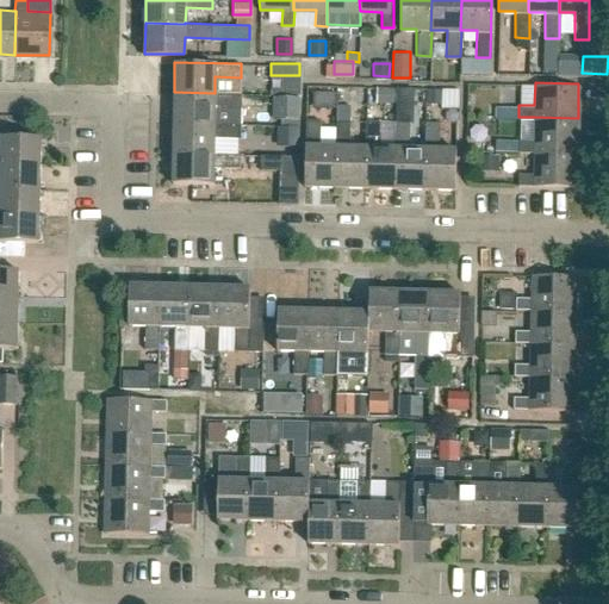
[(460,104),(460,86),(445,85),(445,103),(460,104)]
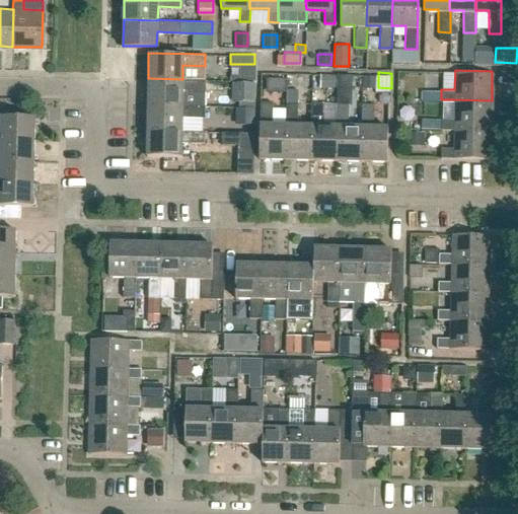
[(324,73),(323,84),(336,84),(336,73),(324,73)]
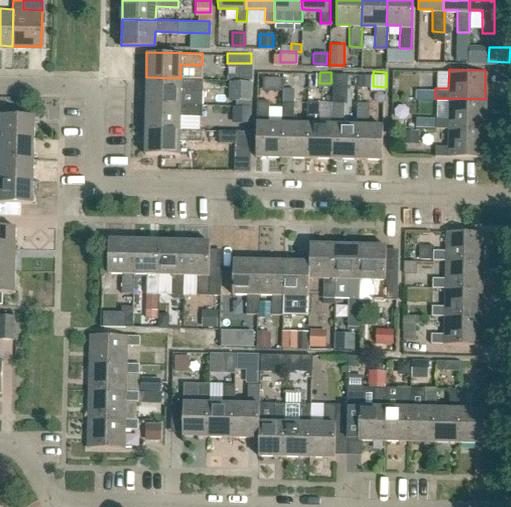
[(331,72),(331,83),(342,83),(342,72),(331,72)]
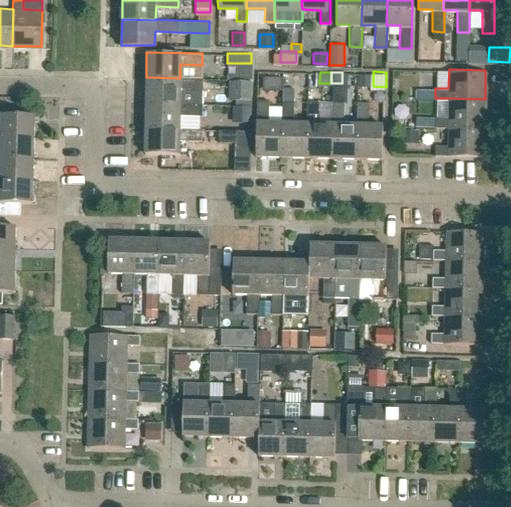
[(359,72),(358,83),(369,84),(370,73),(359,72)]
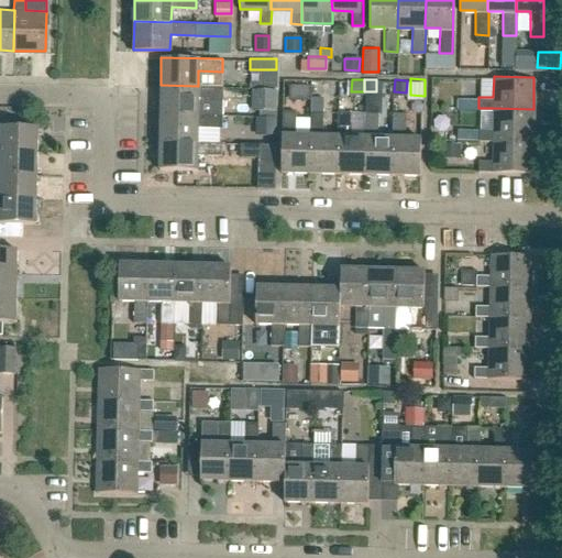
[(300,81),(299,96),(310,97),(310,95),(310,81),(300,81)]
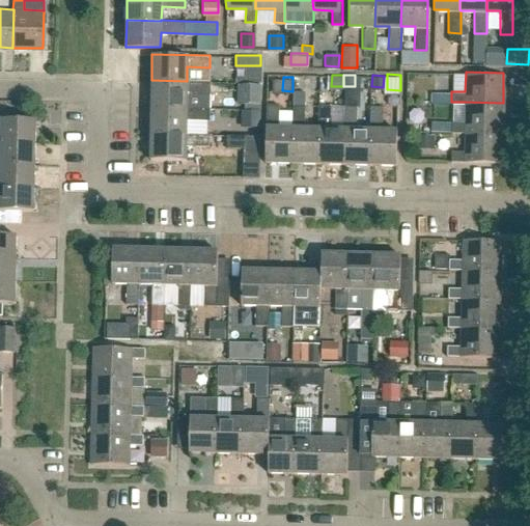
[(187,81),(151,80),(150,106),(186,106),(208,106),(210,80),(187,80),(187,81)]
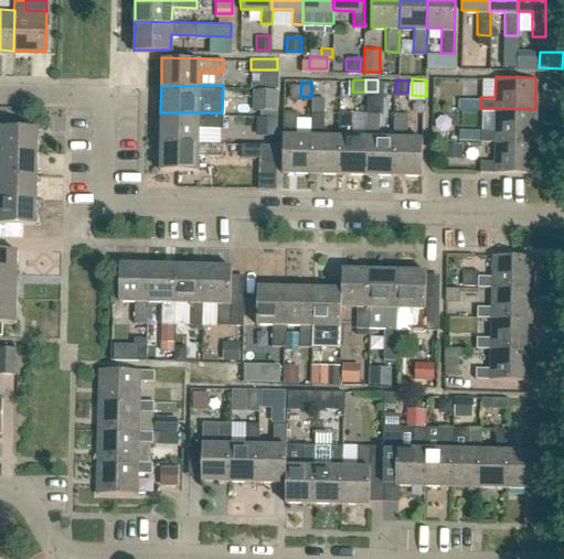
[(261,86),(261,108),(275,108),(276,87),(261,86)]
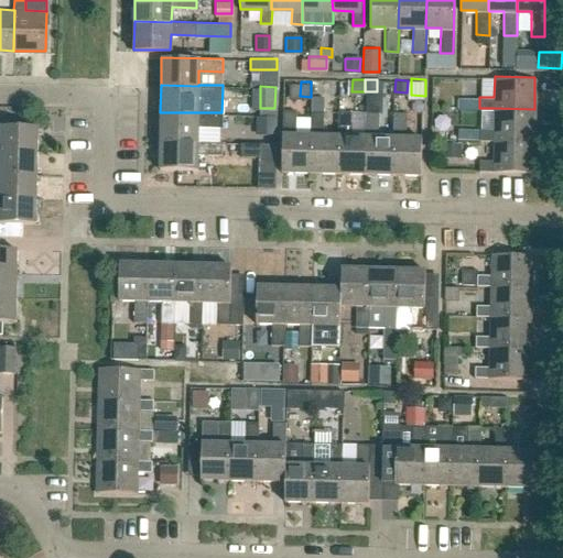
[(311,97),(311,109),(323,109),(323,95),(311,95),(311,97)]
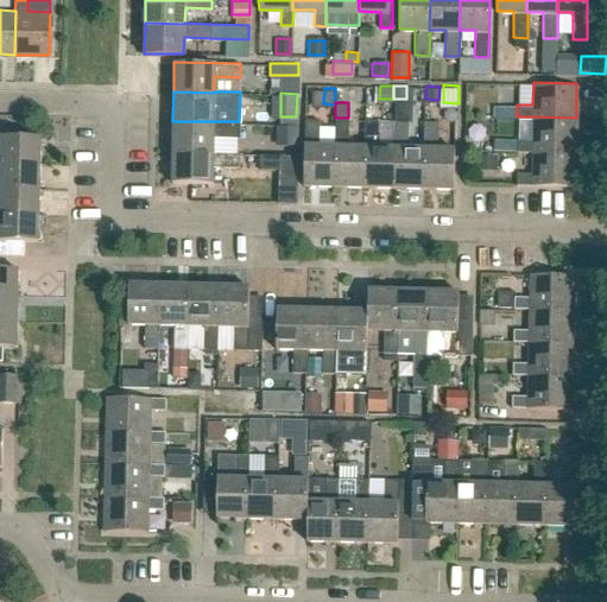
[(517,116),(517,105),(503,105),(503,116),(517,116)]
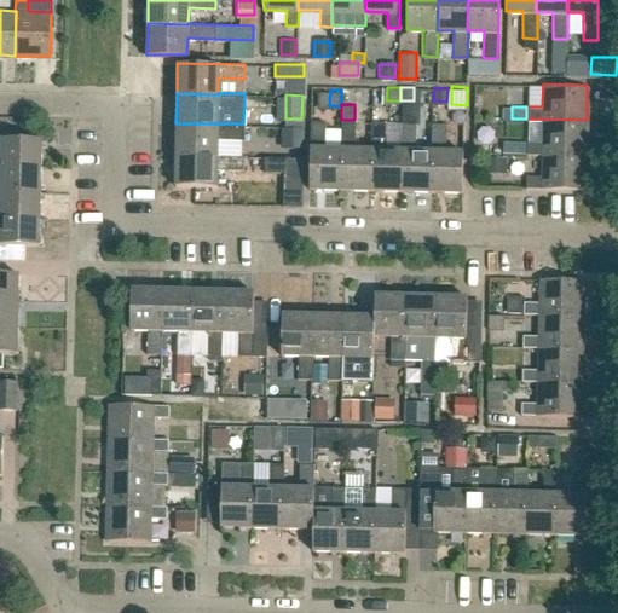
[(585,152),(587,120),(542,119),(542,140),(526,140),(526,152),(541,152),(542,152),(585,152)]
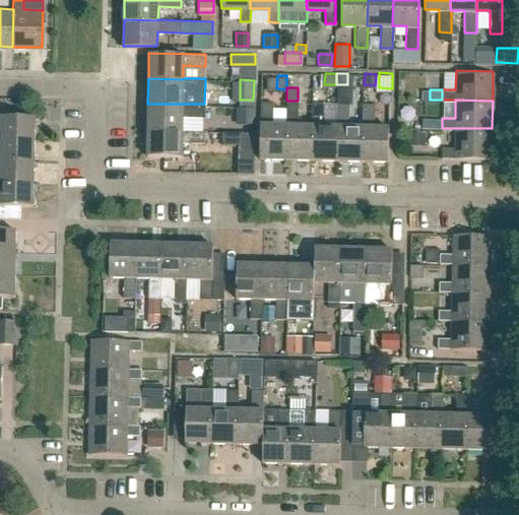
[(285,123),(284,123),(272,123),(272,101),(260,101),(259,157),(284,157),(285,123)]
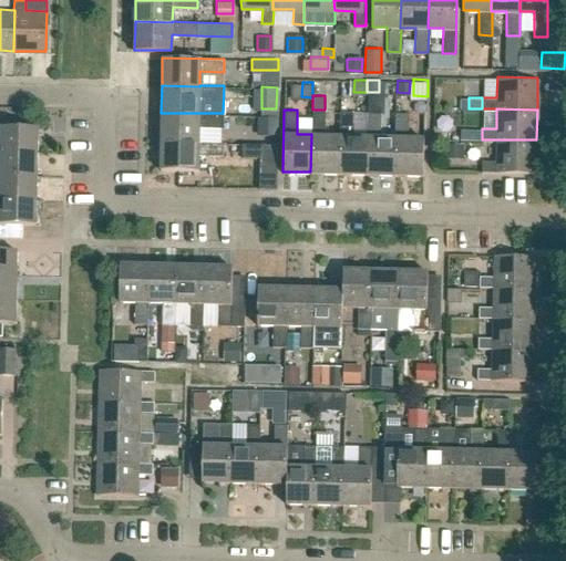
[(339,135),(338,135),(325,135),(325,110),(312,110),(311,110),(310,134),(311,134),(310,172),(338,173),(339,135)]
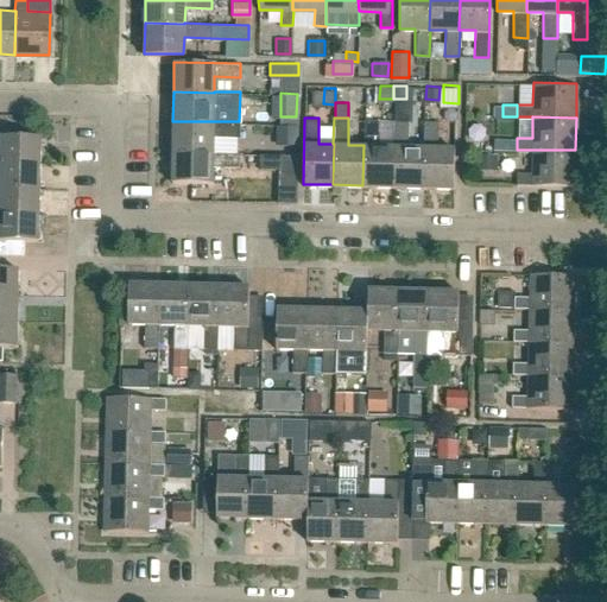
[(393,145),(392,145),(377,145),(378,119),(364,119),(362,145),(364,145),(362,185),(392,185),(393,145)]
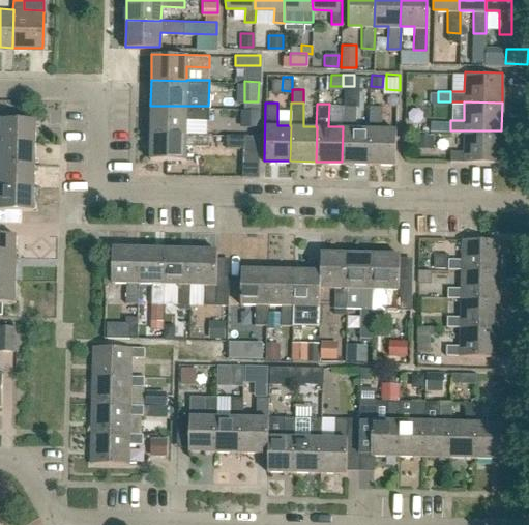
[(369,127),(368,127),(354,126),(355,104),(343,104),(342,126),(343,126),(342,162),(369,163),(369,127)]
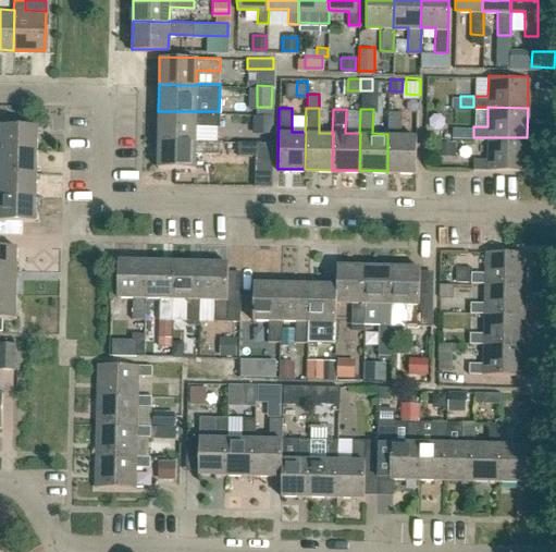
[(387,134),(387,171),(415,171),(415,134),(399,134),(400,110),(387,110),(386,134),(387,134)]
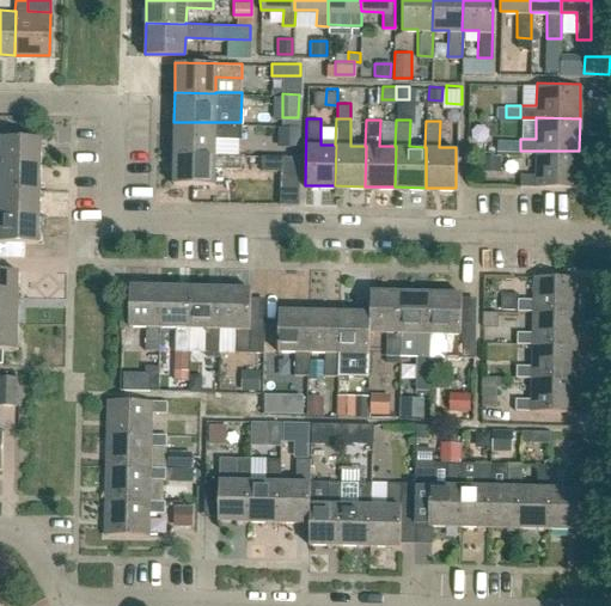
[(214,153),(214,152),(214,136),(240,136),(240,122),(214,122),(173,122),(173,152),(214,153)]
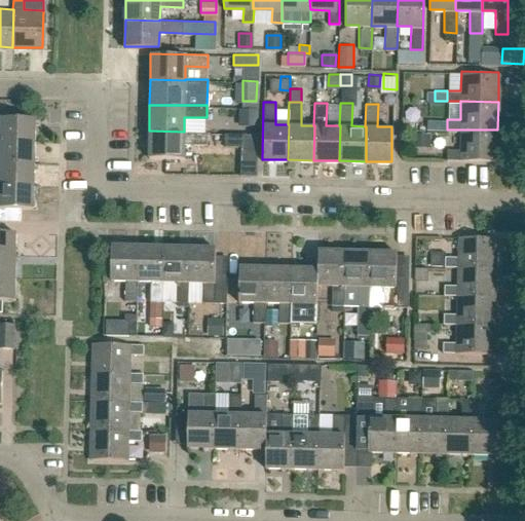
[(242,106),(241,123),(256,123),(257,107),(242,106)]
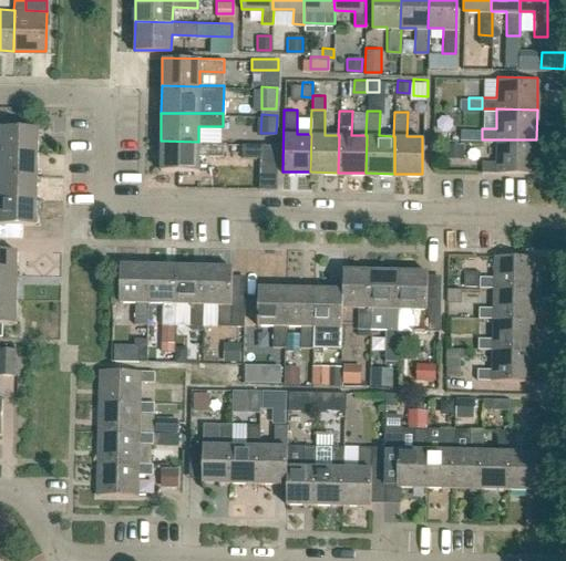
[(37,126),(1,125),(1,136),(0,135),(0,149),(37,151),(37,126)]
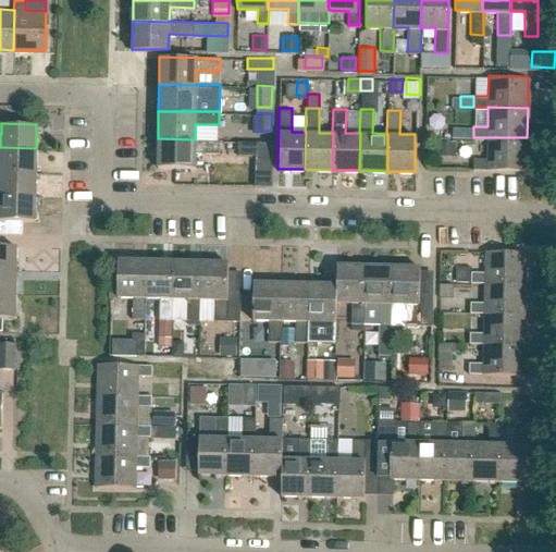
[(452,136),(473,137),(473,126),(452,125),(452,136)]
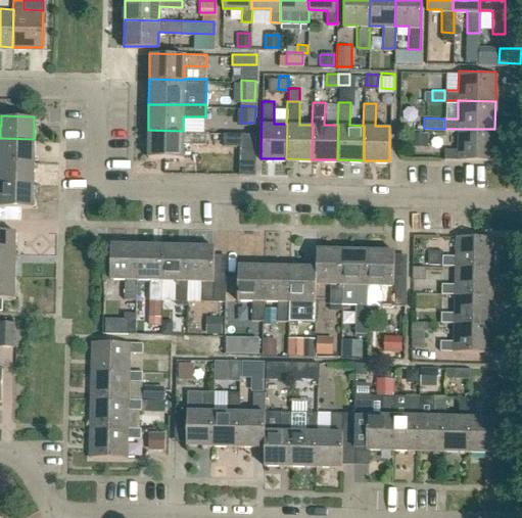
[(494,158),(494,129),(458,129),(457,129),(457,147),(443,146),(443,157),(457,157),(494,158)]
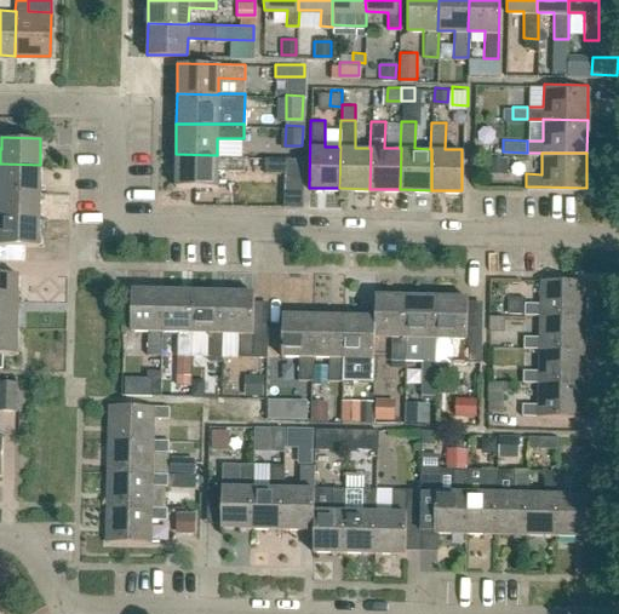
[(217,155),(176,154),(175,185),(216,185),(216,168),(242,168),(244,154),(217,154),(217,155)]
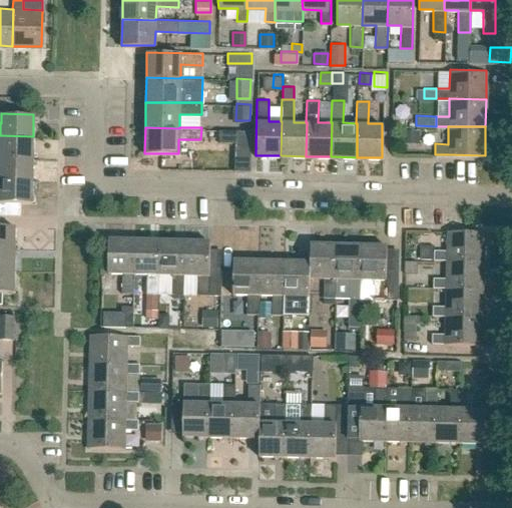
[(403,127),(403,140),(419,141),(419,127),(403,127)]
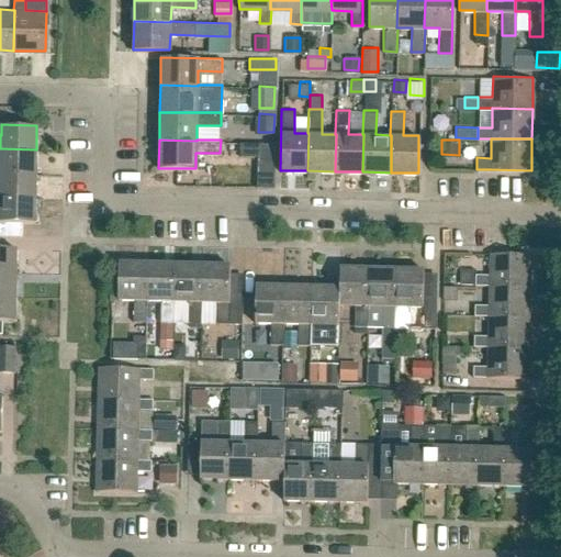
[(239,154),(273,155),(273,142),(239,141),(239,154)]
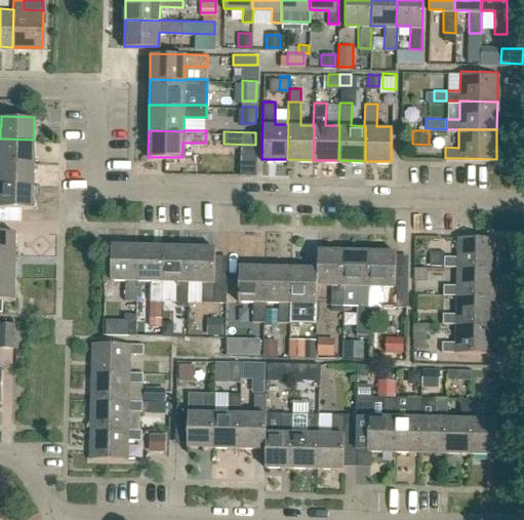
[(33,161),(34,140),(0,138),(0,152),(0,161),(33,161)]
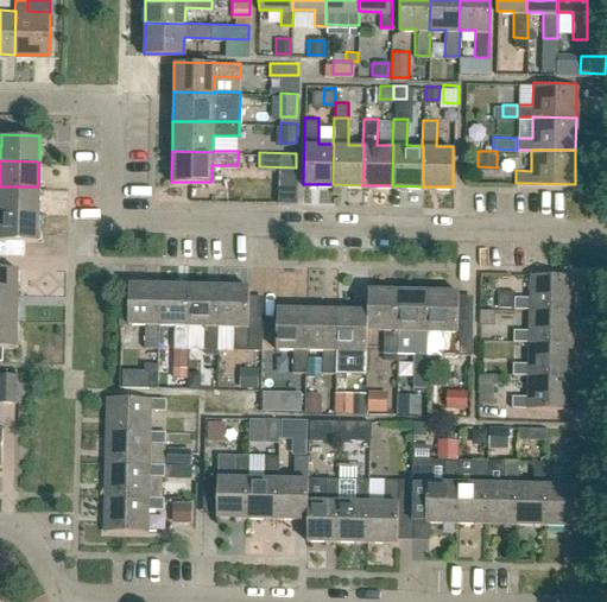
[(0,211),(38,213),(38,187),(0,187),(0,201),(0,211)]
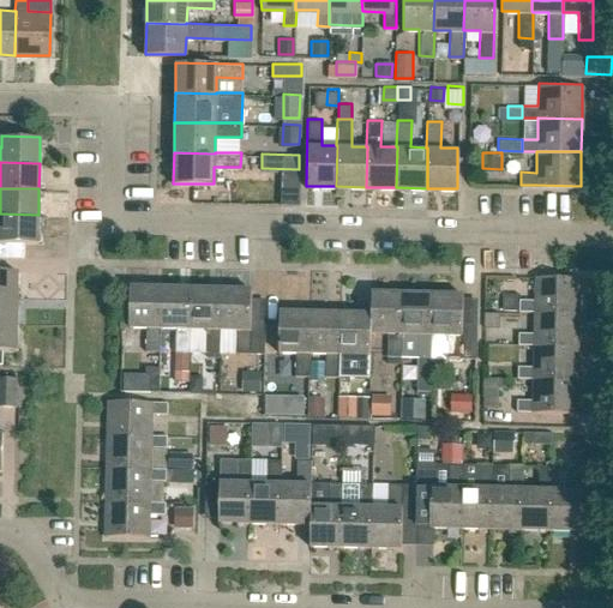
[(37,241),(38,215),(0,214),(0,256),(23,256),(23,241),(37,241)]
